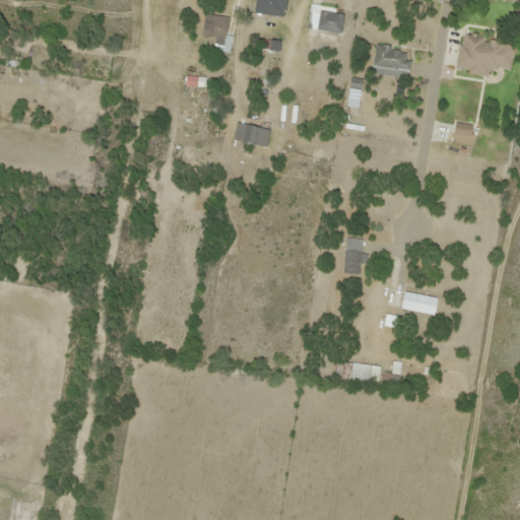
[(255,0),(254,13),(284,17),(286,0),(255,0)]
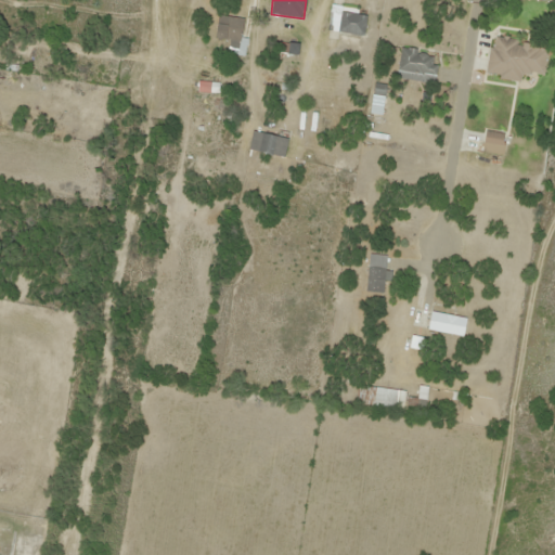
[(366,16),(356,14),(357,10),(332,4),(327,29),(362,37),(366,16)]
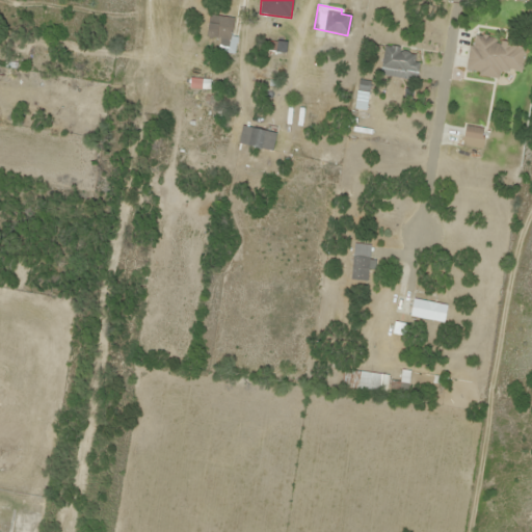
[(232,53),(235,18),(209,15),(207,37),(227,40),(227,45),(220,44),(219,52),(232,53)]
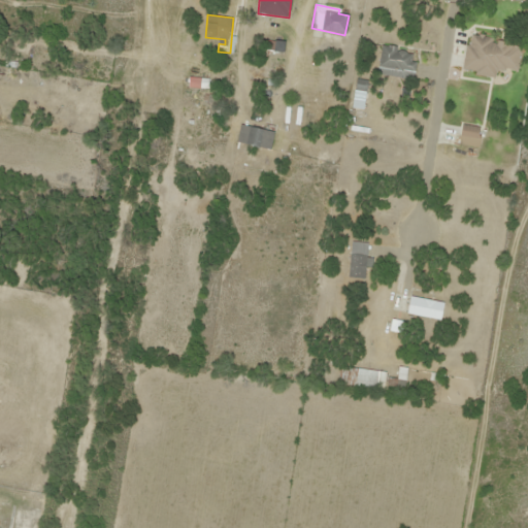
[(495,76),(496,68),(518,71),(522,43),(467,36),(462,72),(495,76)]
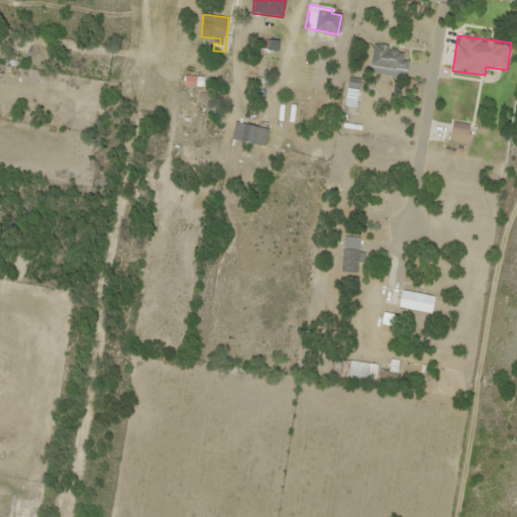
[(404,77),(408,50),(373,46),(370,73),(404,77)]
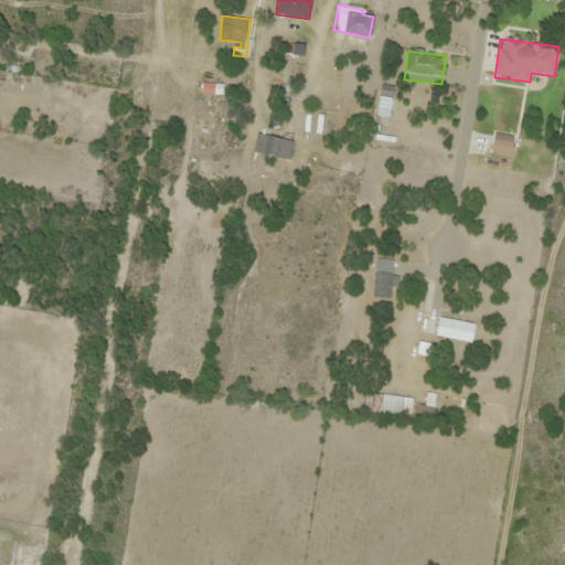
[(288,159),(292,140),(256,134),(253,152),(288,159)]
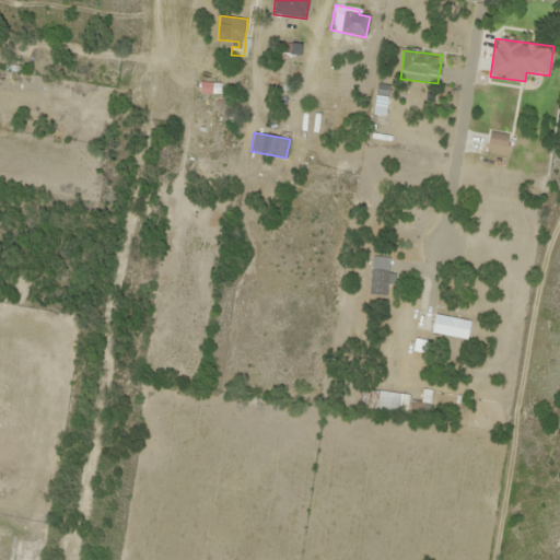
[(506,132),(490,132),(490,146),(506,146),(506,132)]
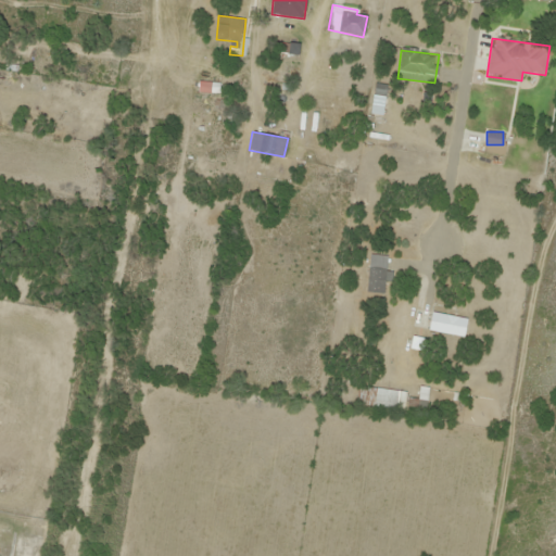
[(386,255),(367,255),(367,293),(386,293),(386,274),(386,255)]
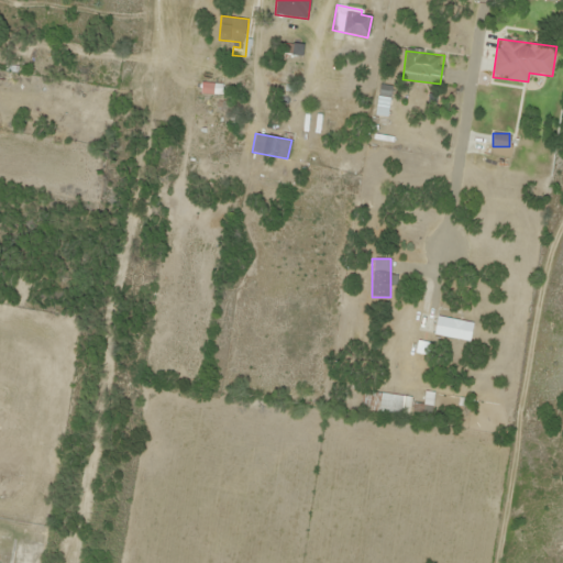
[(433,334),(470,341),(473,323),(437,317),(433,334)]
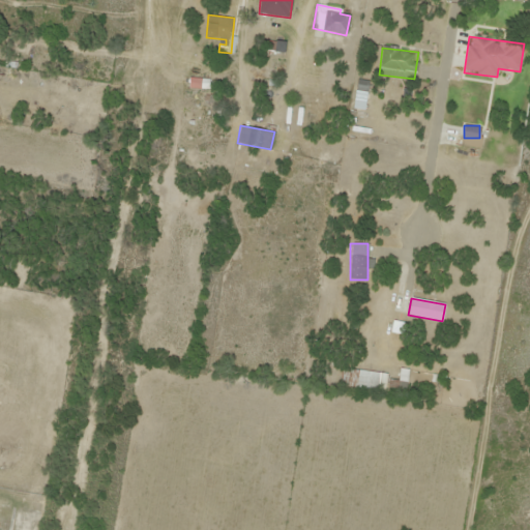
[(384,390),(386,373),(341,369),(340,386),(384,390)]
